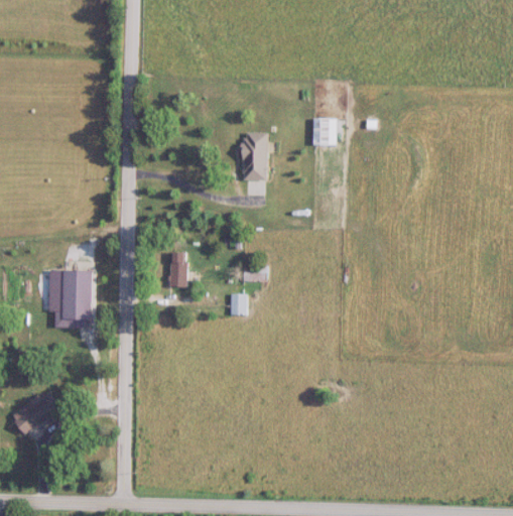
[(329,145),(329,118),(312,118),(312,145),(329,145)]
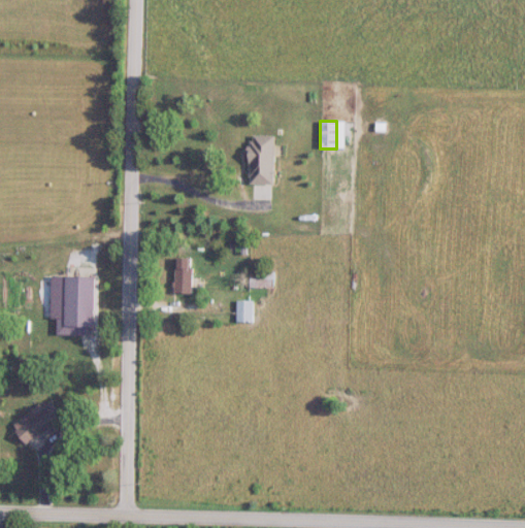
[(249,184),(272,184),(272,136),(249,136),(249,184)]
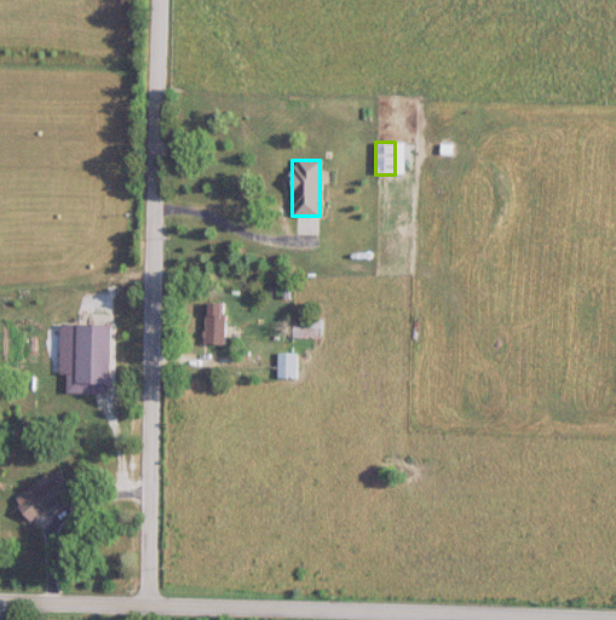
[(225,345),(225,303),(205,303),(205,345),(225,345)]
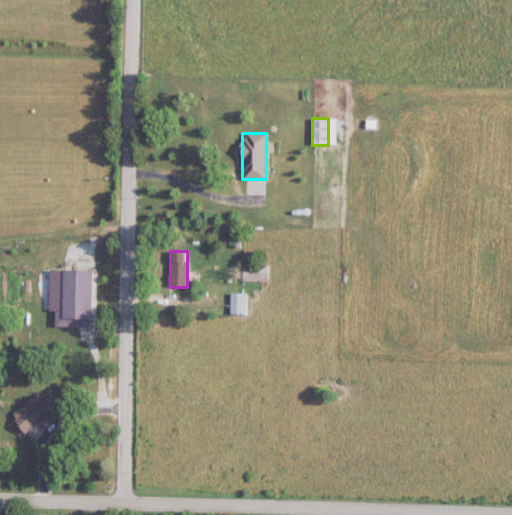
[(265,282),(265,267),(242,267),(242,282),(265,282)]
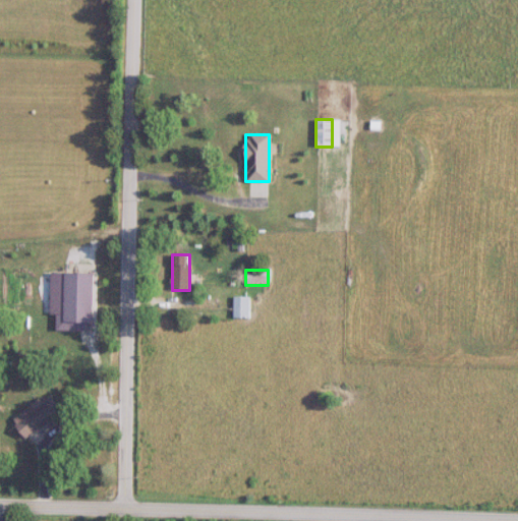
[(93,331),(93,273),(65,273),(64,312),(55,312),(55,331),(93,331)]
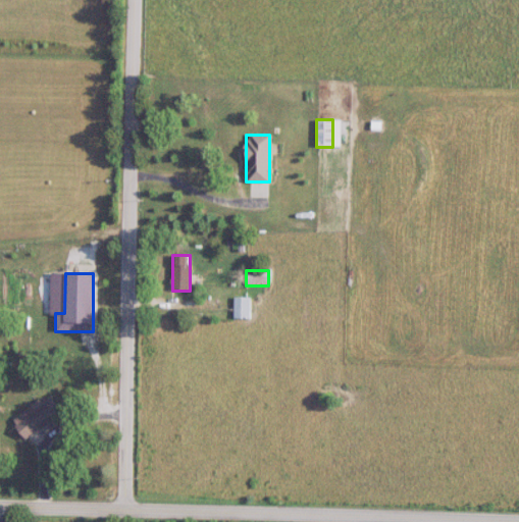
[(232,319),(249,319),(249,298),(232,298),(232,319)]
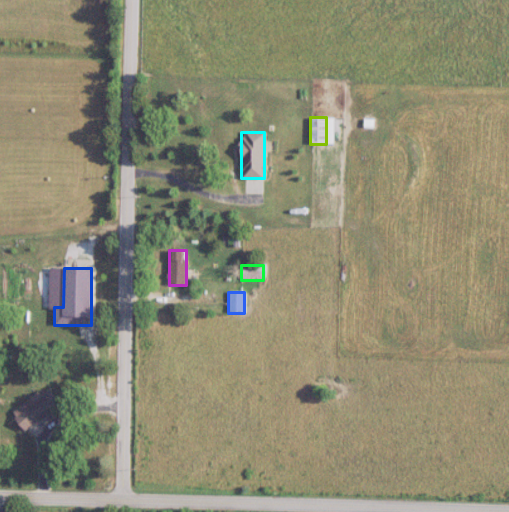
[(12,412),(26,432),(62,405),(49,388),(41,395),(39,392),(12,412)]
